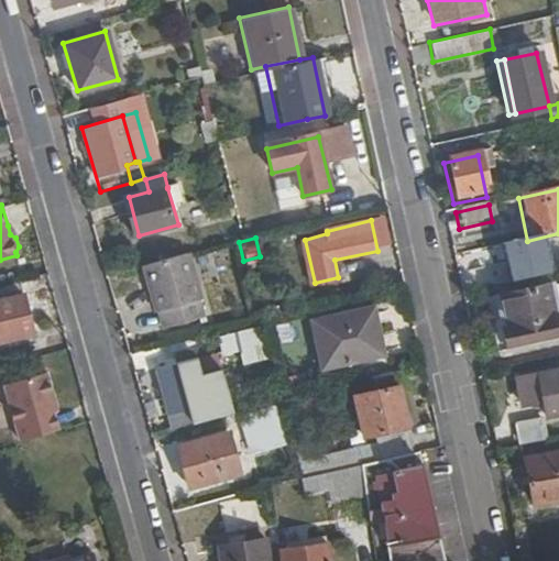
[(190,252),(144,265),(156,311),(161,310),(166,328),(205,316),(200,300),(204,299),(190,252)]
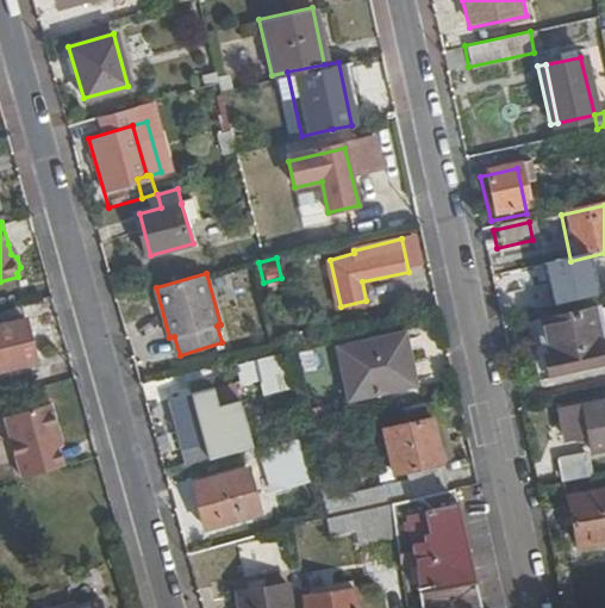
[(22,304),(0,310),(0,373),(38,361),(22,304)]
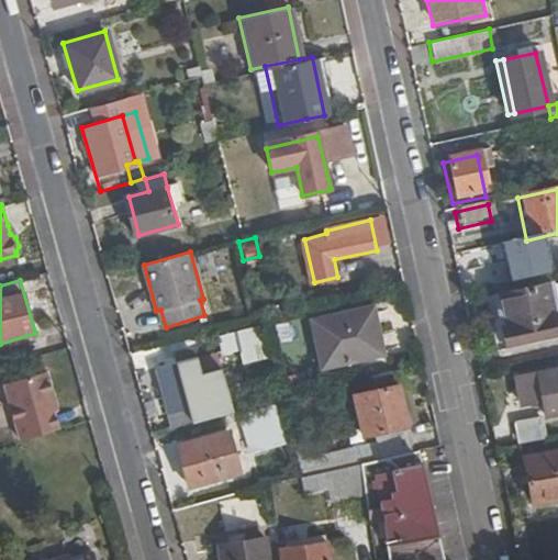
[(520,292),(491,298),(495,317),(502,351),(557,339),(557,327),(549,286),(520,292)]
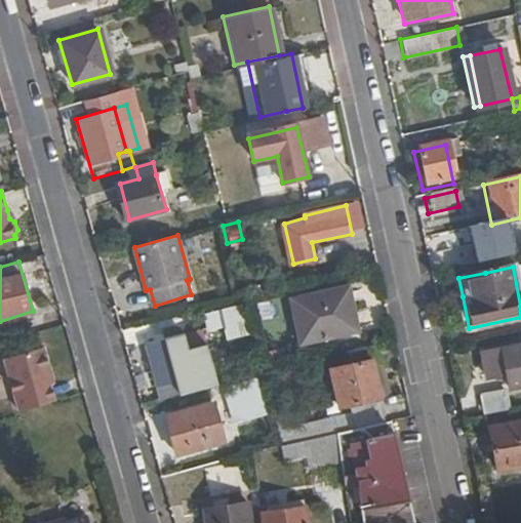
[(350,287),(293,302),(304,346),(359,332),(350,287)]
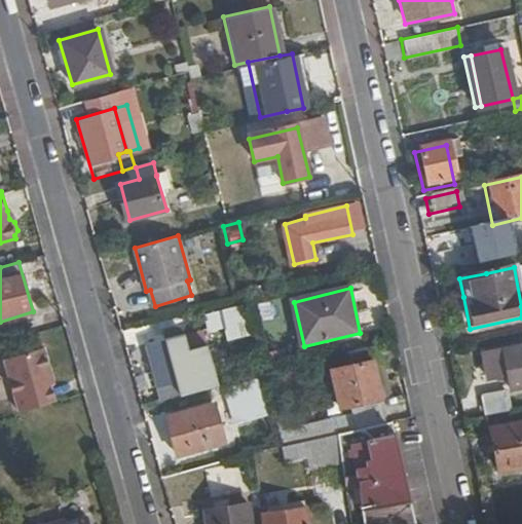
[(460,331),(470,329),(463,297),(453,299),(460,331)]
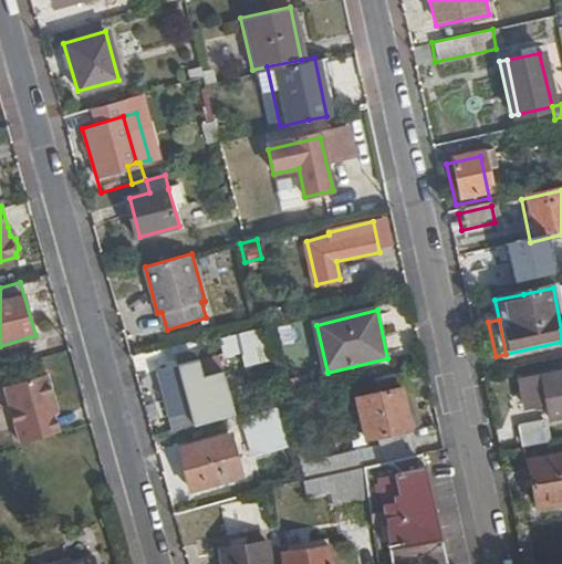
[(235,369),(264,363),(256,323),(226,330),(235,369)]
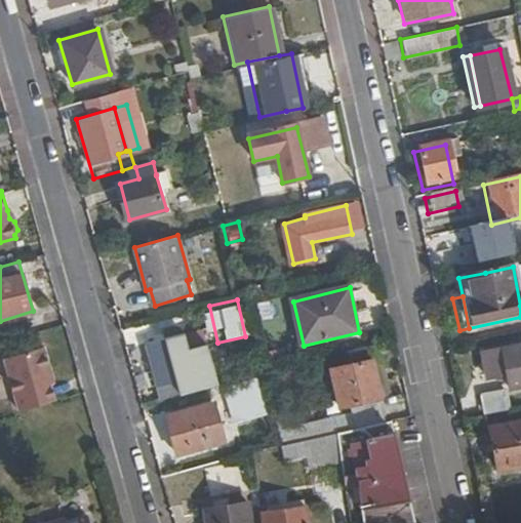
[(176,384),(179,394),(218,384),(207,346),(189,351),(184,332),(146,342),(158,388),(176,384)]
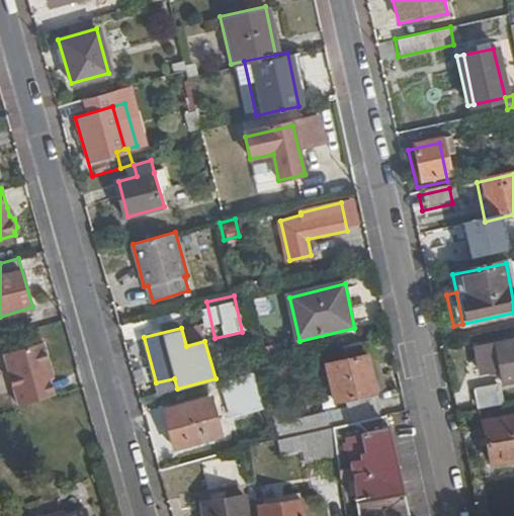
[(513,341),(473,350),(478,374),(498,370),(502,384),(513,381),(513,341)]
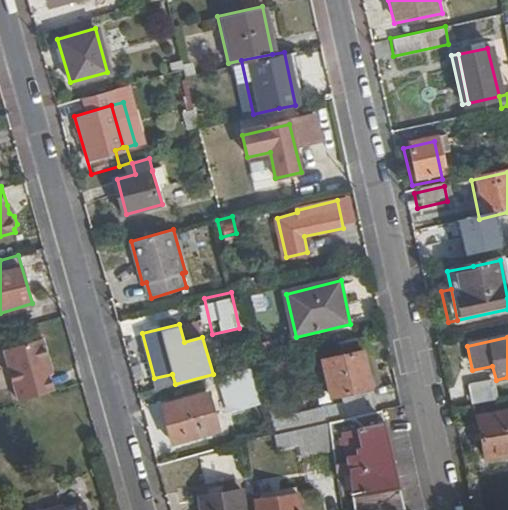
[(21,401),(56,390),(51,374),(48,364),(51,363),(44,340),(6,352),(21,401)]
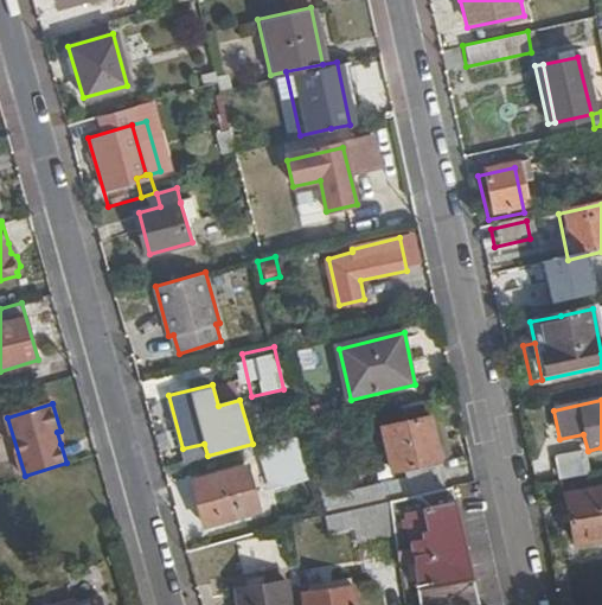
[(410,496),(392,501),(356,508),(360,540),(397,534),(395,517),(408,514),(421,590),(463,583),(472,572),(472,570),(458,486),(446,489),(441,469),(441,465),(431,421),(384,431),(394,476),(405,475),(410,496)]
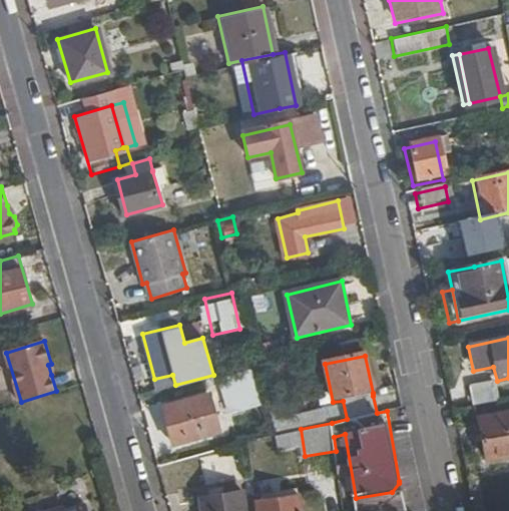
[(467,390),(471,411),(498,405),(496,395),(493,384),(467,390)]
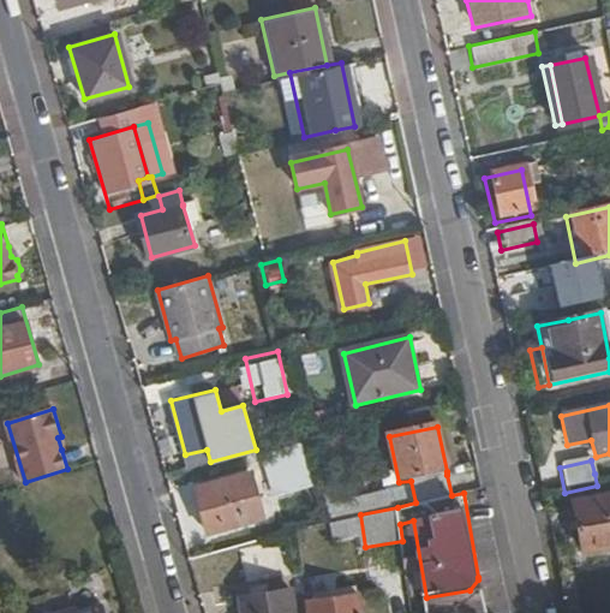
[(609,480),(609,471),(594,474),(597,486),(609,482),(609,480)]
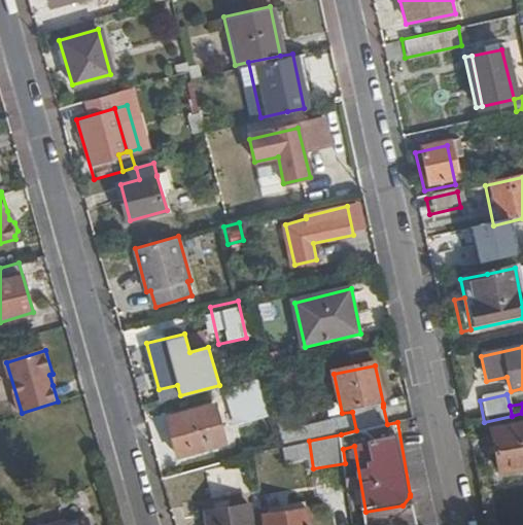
[(202,409),(170,417),(179,453),(211,445),(202,409)]
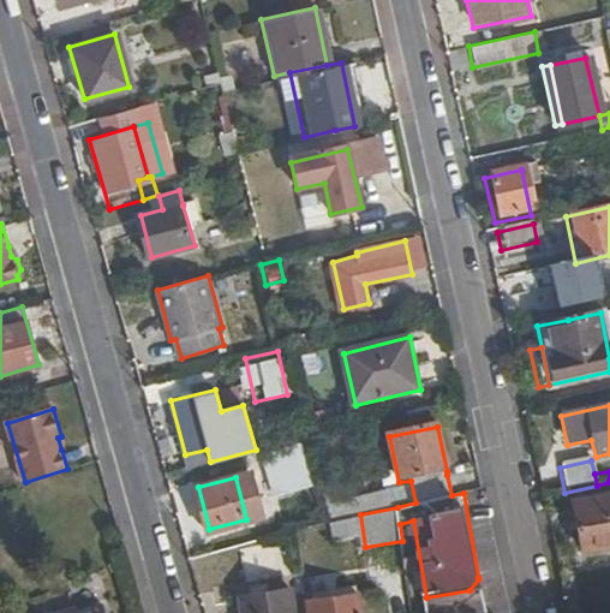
[(609,499),(573,509),(584,559),(609,553),(609,499)]
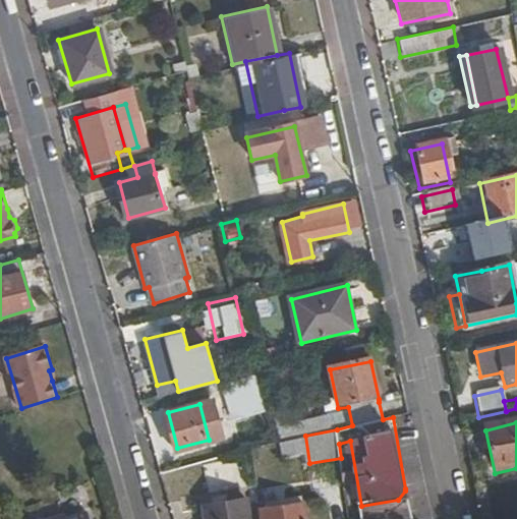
[(93,518),(87,493),(33,510),(35,518),(93,518)]
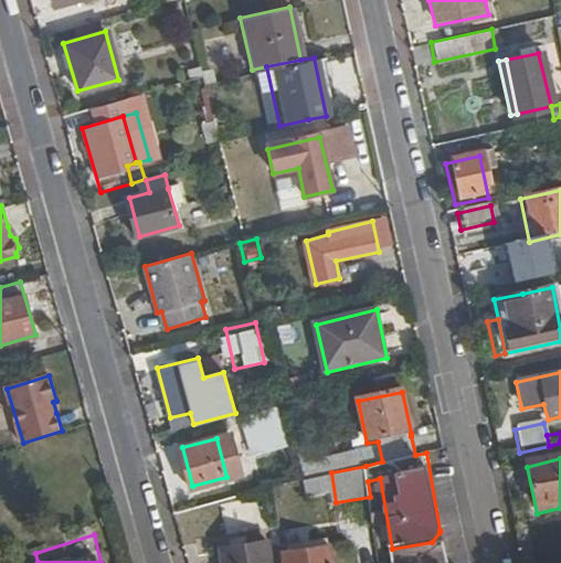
[(276,562),(272,539),(224,548),(228,562),(276,562)]
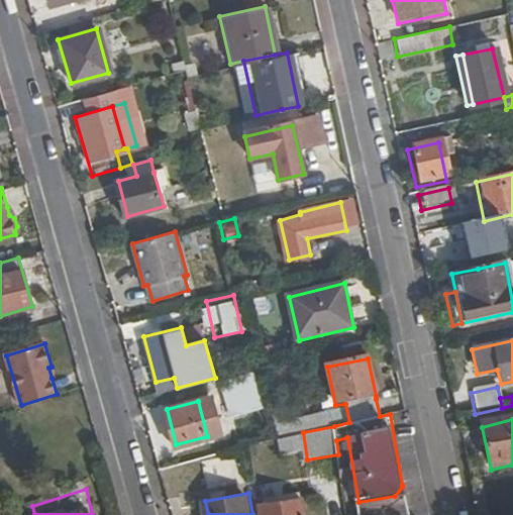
[(395,496),(358,502),(361,514),(382,514),(397,512),(395,496)]
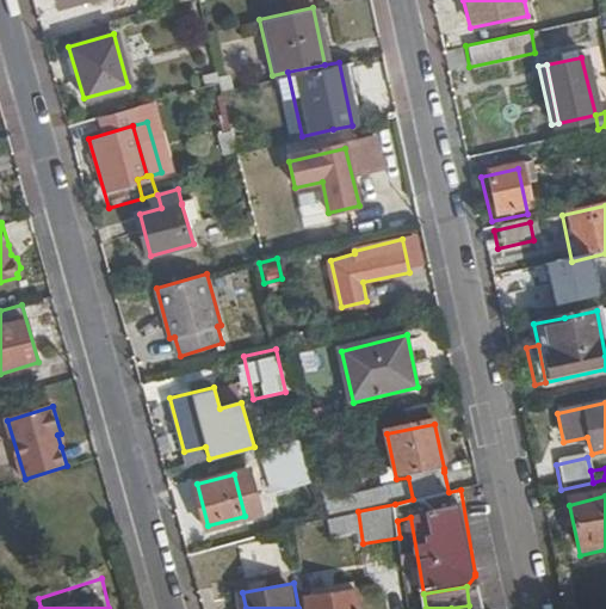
[(308,596),(309,608),(359,608),(357,589),(308,596)]
